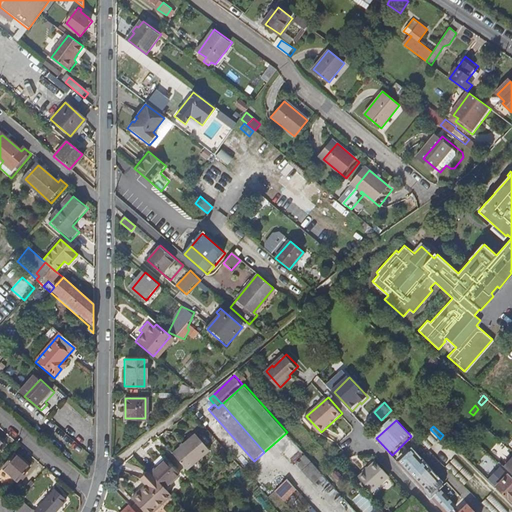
[(439,440),(429,430),(425,434),(434,444),(439,440)]
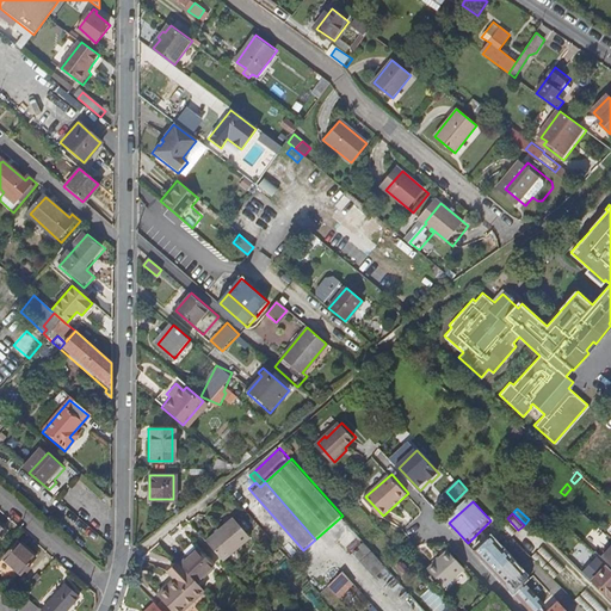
[(207,541),(223,560),(251,536),(233,517),(207,541)]
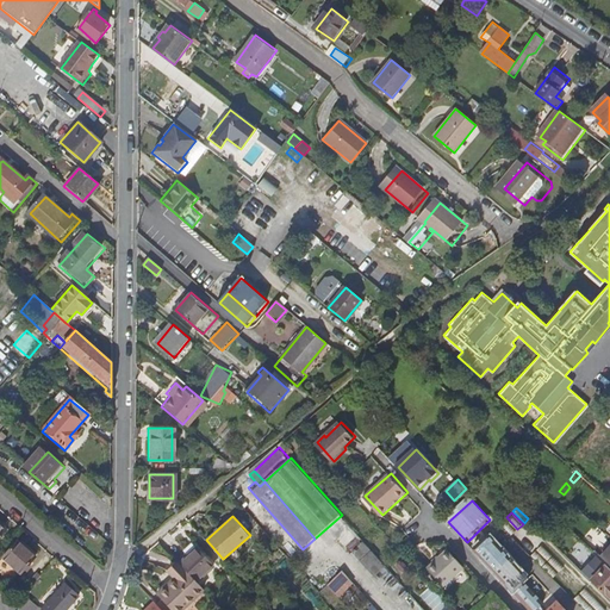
[(500,523),(511,535),(517,529),(505,518),(500,523)]
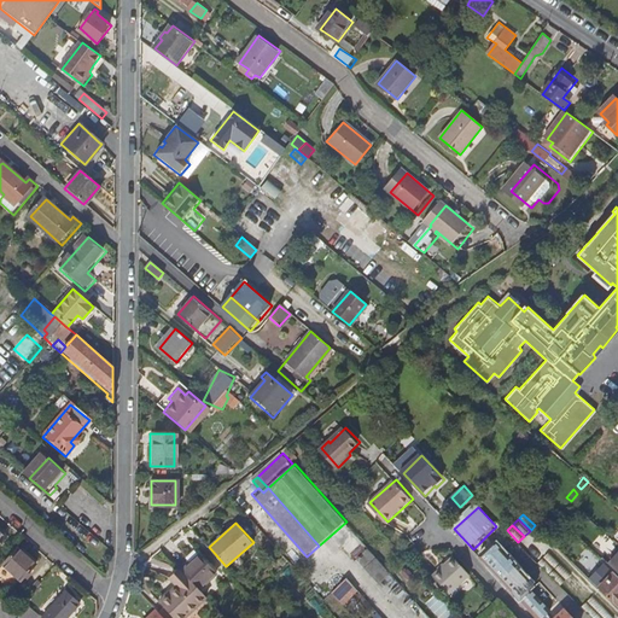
[(0,526),(0,547),(11,537),(0,526)]
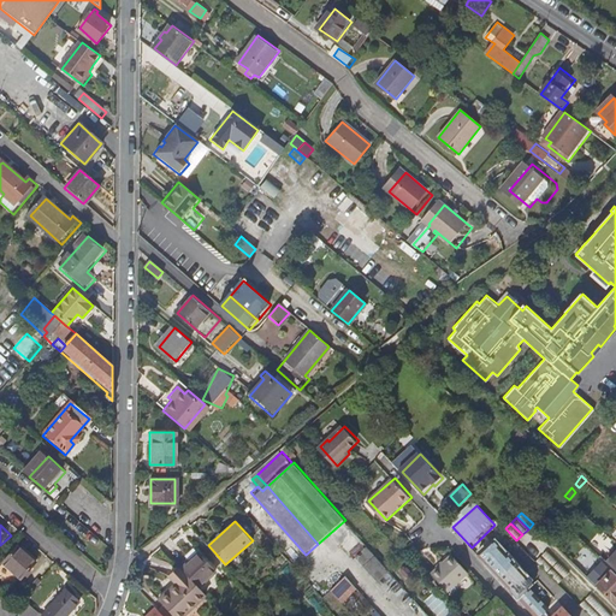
[(477,552),(534,615),(546,615),(551,611),(532,591),(537,586),(496,542),(489,548),(485,544),(477,552)]
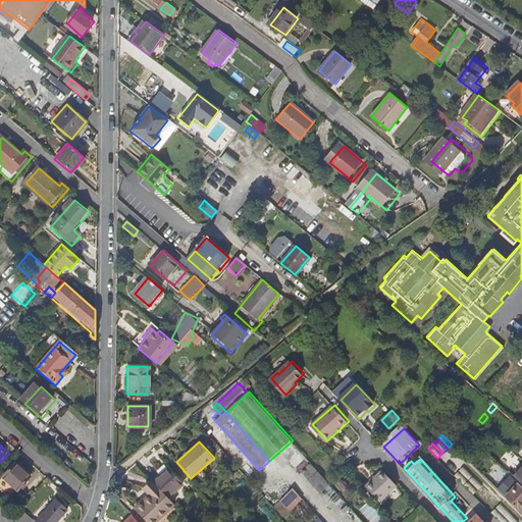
[(521,459),(511,472),(515,475),(521,466),(521,459)]
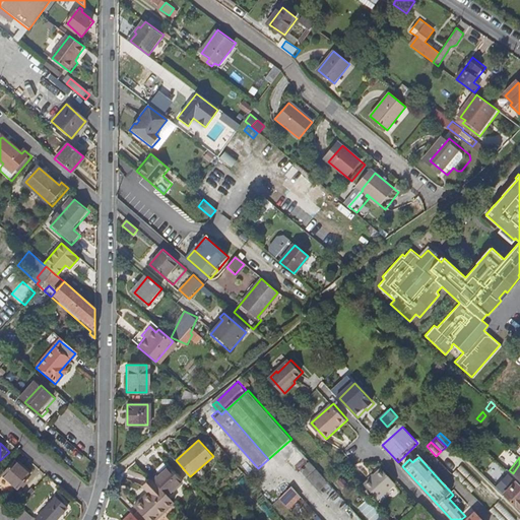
[(19,459),(7,474),(20,486),(34,472),(19,459)]
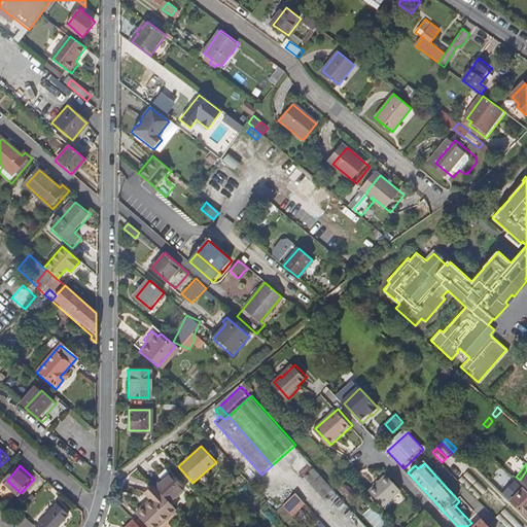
[(325,498),(335,489),(315,468),(305,477),(325,498)]
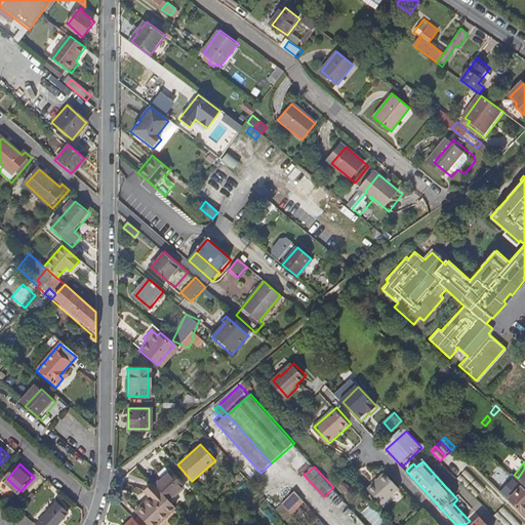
[(463,474),(482,492),(487,488),(469,470),(463,474)]
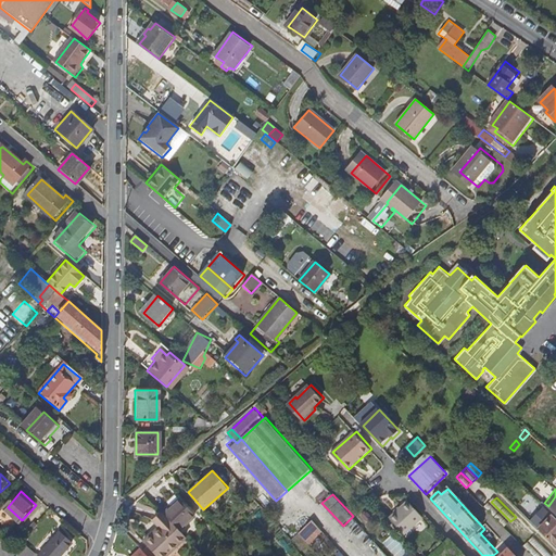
[(165,514),(179,530),(196,515),(181,501),(165,514)]
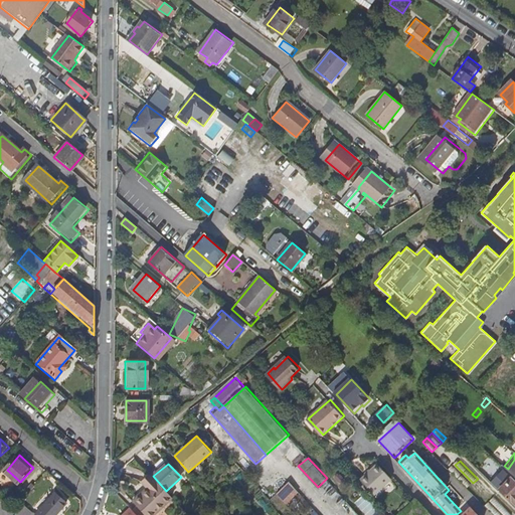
[(379,465),(362,481),(375,495),(392,479),(379,465)]
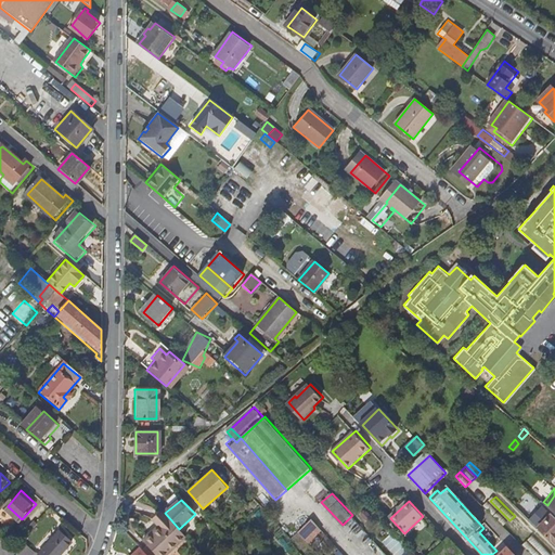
[(485,506),(504,526),(508,521),(489,502),(485,506)]
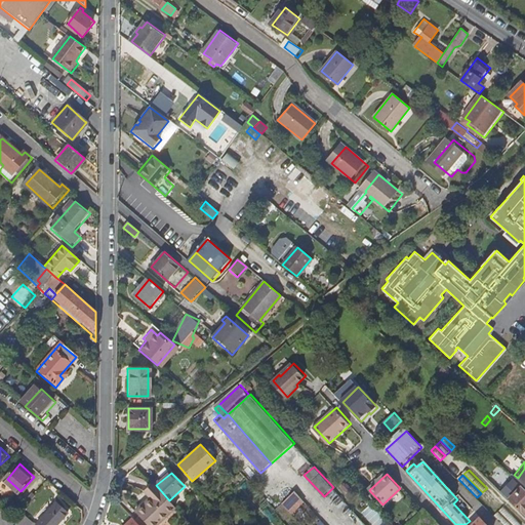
[(169,500),(156,485),(147,493),(152,498),(146,505),(144,502),(135,511),(148,524),(156,524),(176,508),(169,500)]
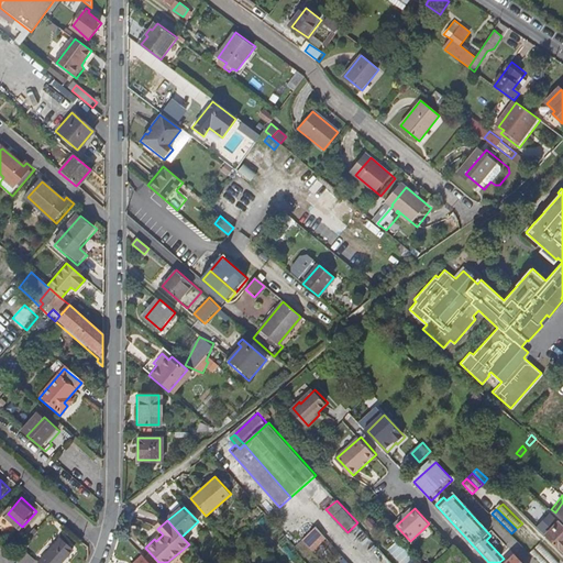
[(548,537),(562,551),(562,526),(560,523),(548,537)]
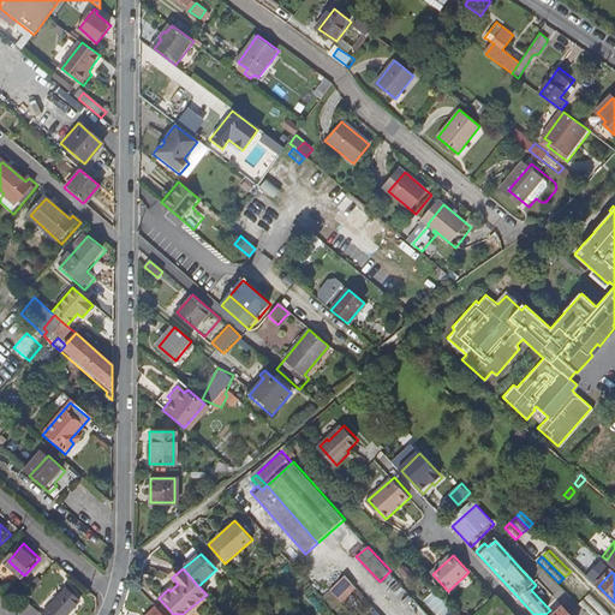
[(346,575),(332,589),(342,601),(357,587),(346,575)]
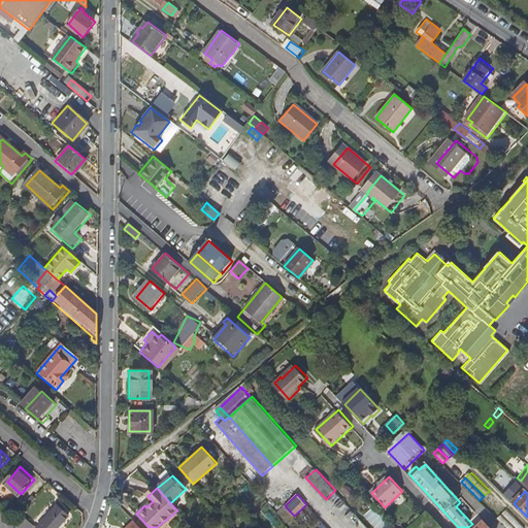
[(38,523),(33,527),(59,527),(73,513),(62,502),(41,525),(38,523)]
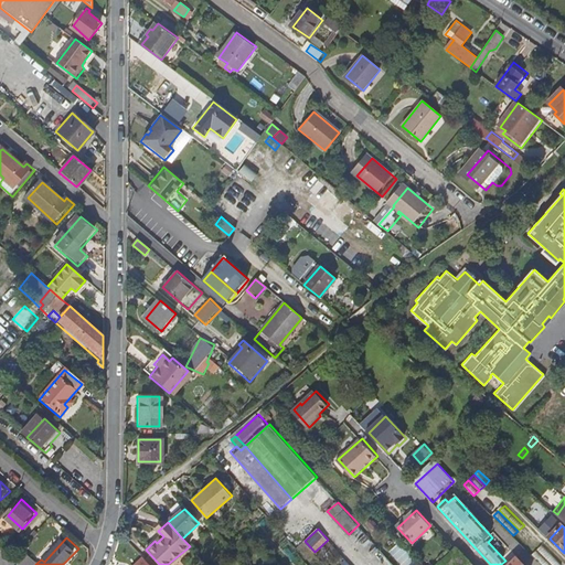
[(422,564),(401,542),(386,556),(394,564),(422,564)]
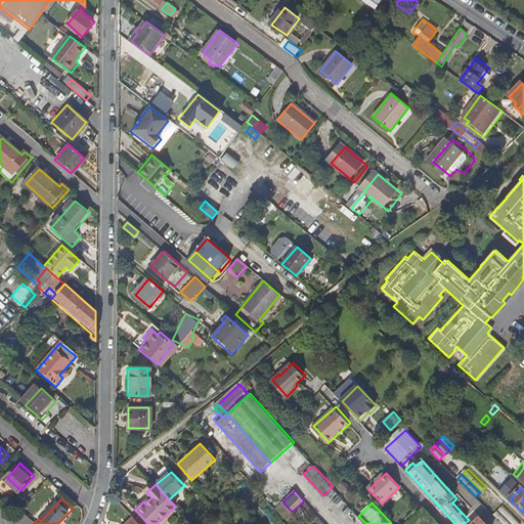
[(499,511),(512,523),(521,523),(505,507),(499,511)]
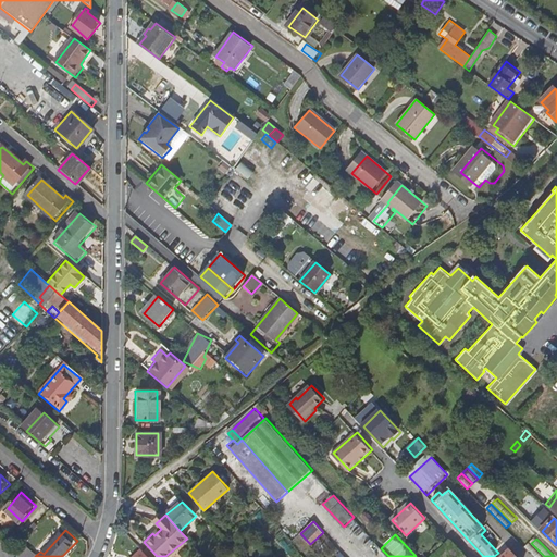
[(525,548),(533,556),(542,556),(530,544),(525,548)]
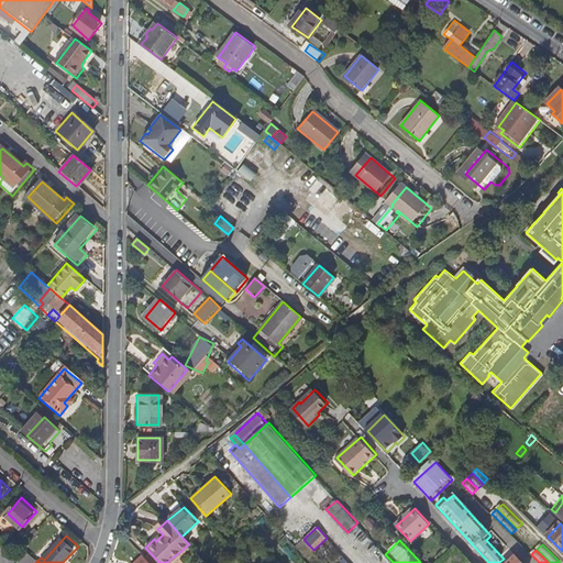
[(503,562),(522,562),(512,552),(506,558),(507,559),(504,562),(503,562)]
